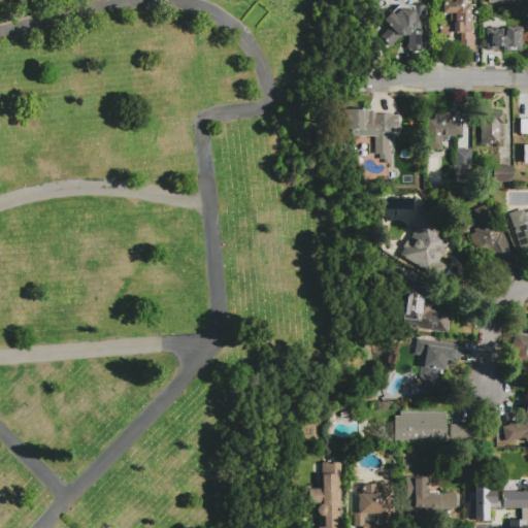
[(473,50),(460,50),(460,32),(450,32),(450,35),(438,35),(439,22),(449,22),(449,13),(441,13),(441,2),(454,2),(454,0),(466,0),(466,5),(474,5),(473,23),(471,22),(470,35),(473,35),(473,50)]
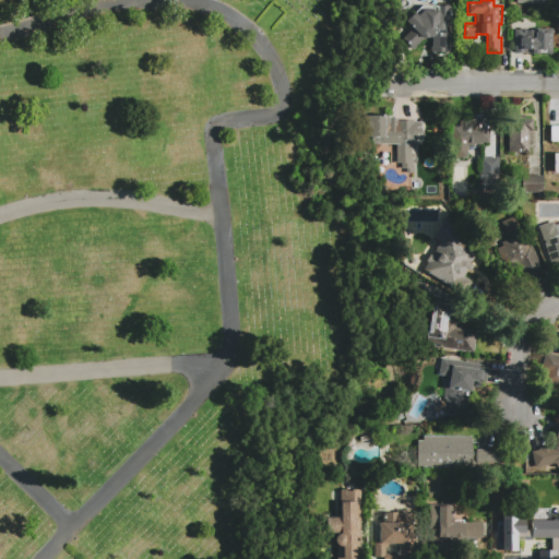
[(421,6),(450,6),(450,52),(430,52),(430,40),(423,40),(413,49),(402,37),(412,28),(405,21),(421,6)]
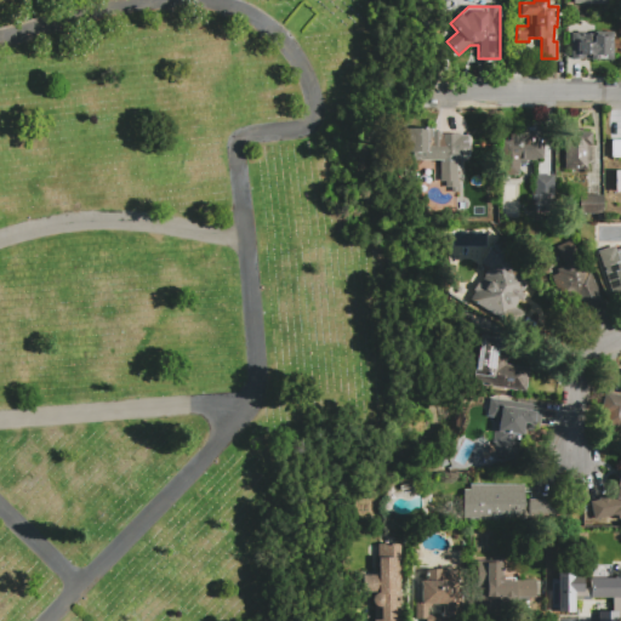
[(579,24),(607,24),(607,28),(607,40),(603,40),(603,55),(588,55),(588,60),(579,60),(579,24)]
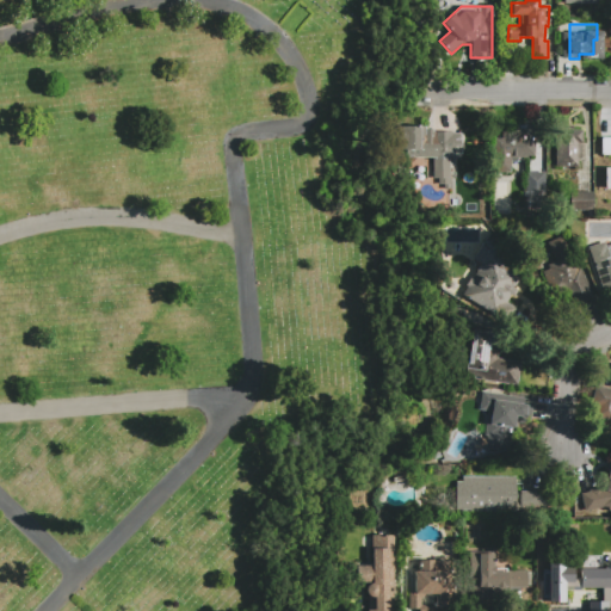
[(610,39),(597,39),(597,28),(610,28),(610,39)]
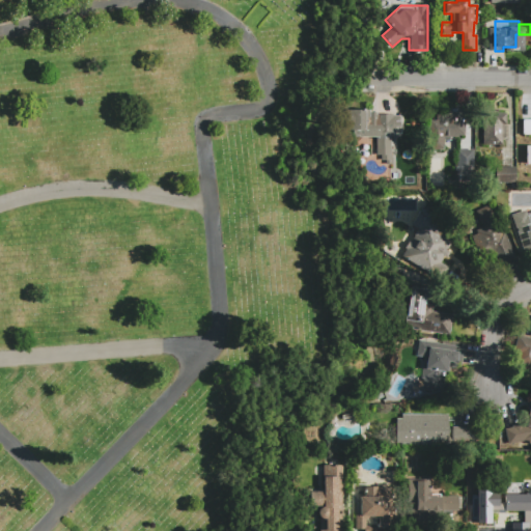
[(464,109),(464,135),(458,135),(458,136),(444,136),(444,145),(443,145),(443,147),(440,147),(440,149),(434,149),(434,147),(430,147),(430,136),(429,136),(429,120),(437,120),(437,113),(449,113),(449,109),(464,109)]
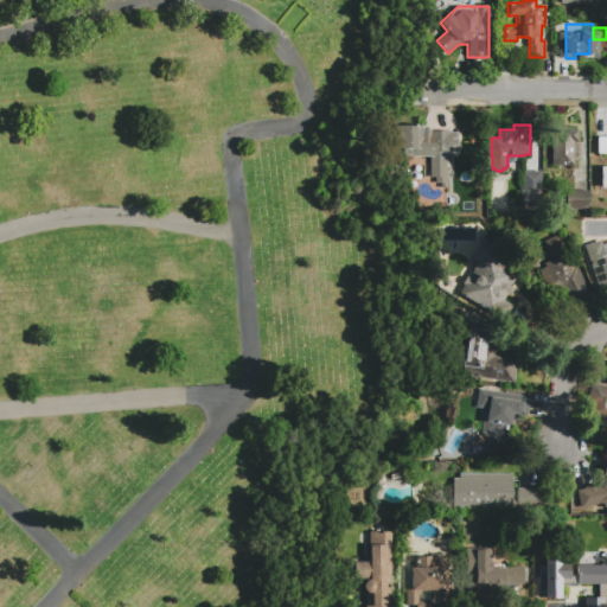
[(449,190),(442,190),(442,186),(436,186),(436,180),(432,180),(432,152),(425,152),(425,157),(403,157),(403,151),(395,151),(395,126),(423,126),(423,128),(432,128),(432,131),(451,131),(451,132),(459,132),(459,151),(447,151),(447,177),(449,177),(449,190)]
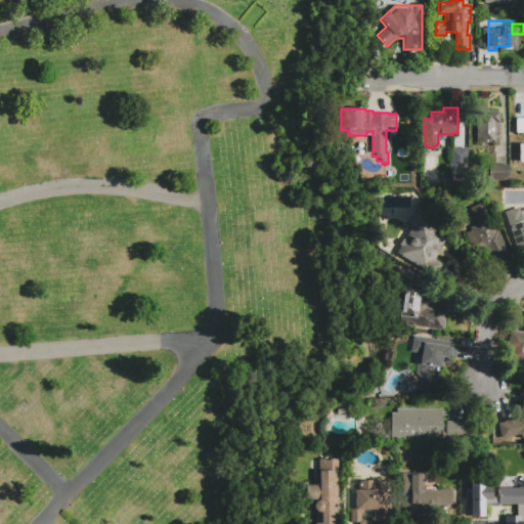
[(495,142),(477,142),(477,124),(473,124),(474,113),(482,113),(482,108),(488,108),(488,110),(491,110),(491,112),(499,112),(499,135),(495,135),(495,142)]
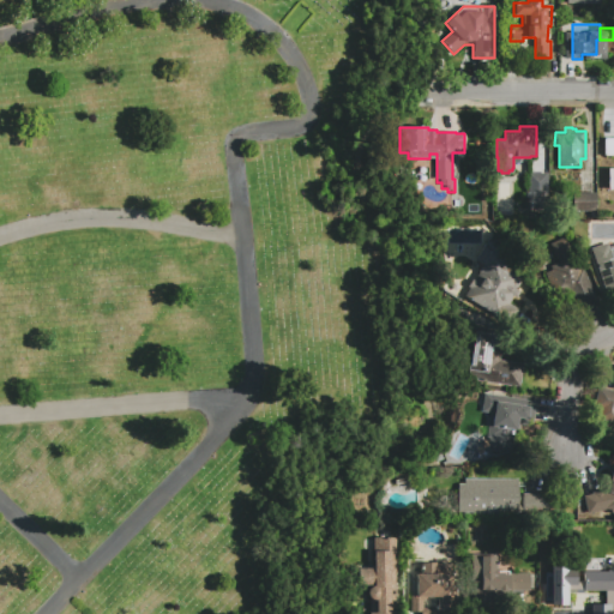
[(602,154),(613,154),(613,137),(603,138),(602,154)]
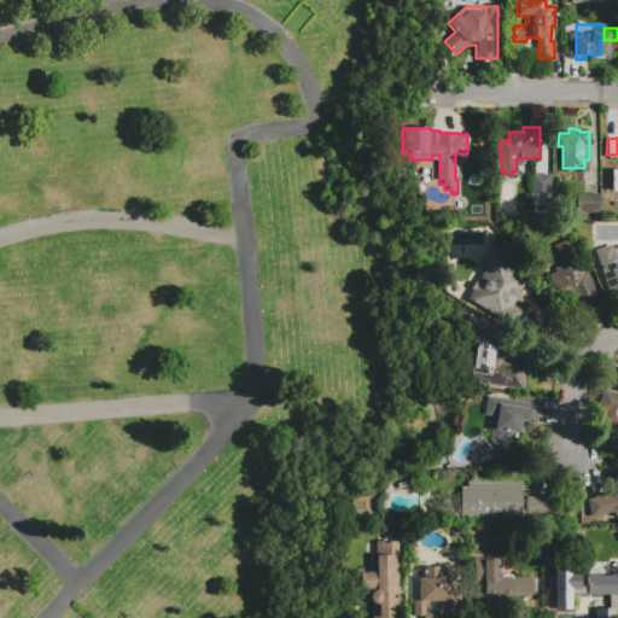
[(552,211),(532,211),(532,175),(552,175),(552,211)]
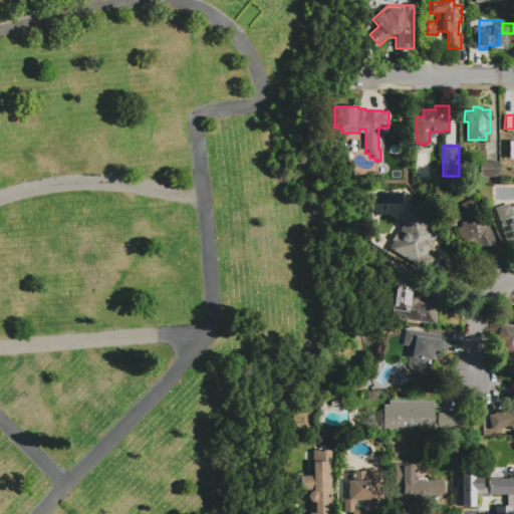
[(499,161),(499,176),(480,176),(480,161),(499,161)]
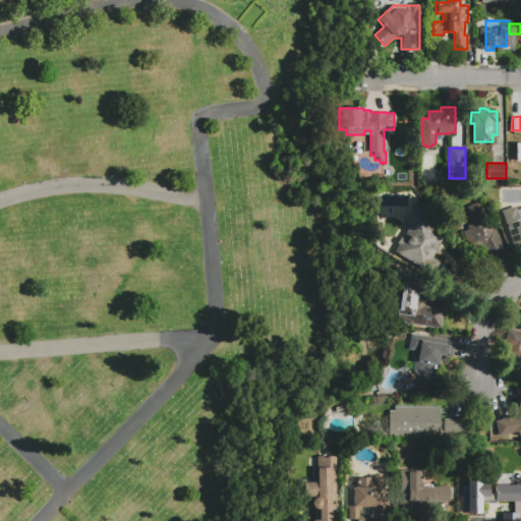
[(504,253),(489,259),(484,246),(470,252),(461,231),(468,228),(467,226),(473,223),(466,207),(478,201),(490,229),(493,228),(504,253)]
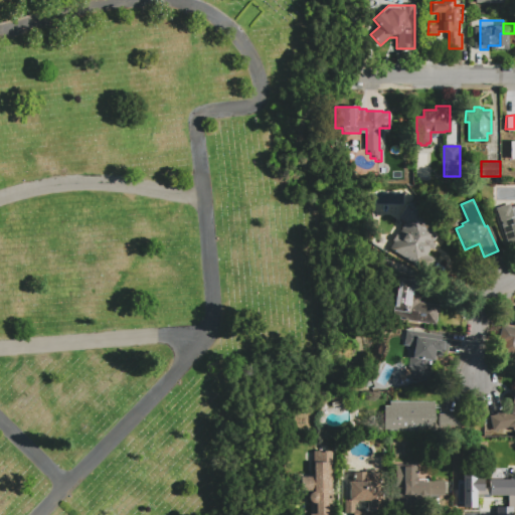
[(495,207),(510,203),(511,207),(514,205),(514,248),(510,250),(495,207)]
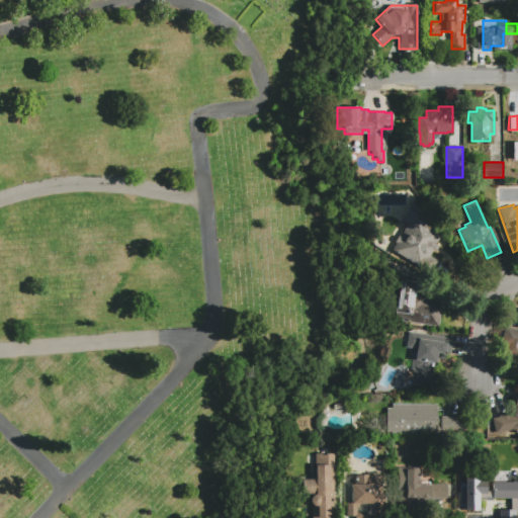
[(440,265),(433,276),(390,250),(400,235),(401,236),(404,230),(403,230),(407,224),(401,220),(406,210),(438,230),(437,231),(438,233),(439,235),(439,238),(438,240),(437,242),(434,243),(432,243),(430,242),(428,246),(427,245),(426,247),(424,246),(421,250),(423,252),(423,253),(430,257),(429,259),(440,265)]
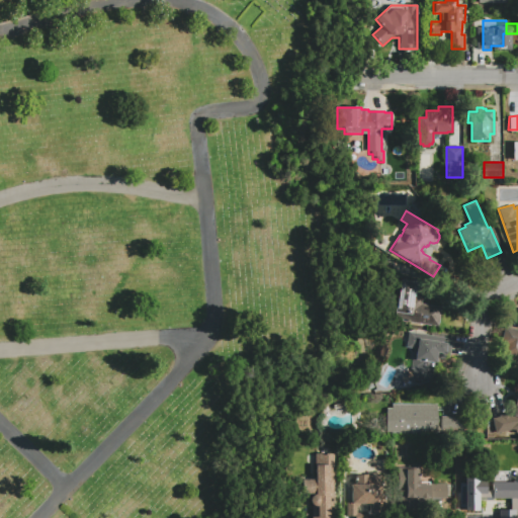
[(399,280),(419,283),(417,296),(423,297),(422,304),(442,307),(439,327),(408,322),(409,315),(394,313),(399,280)]
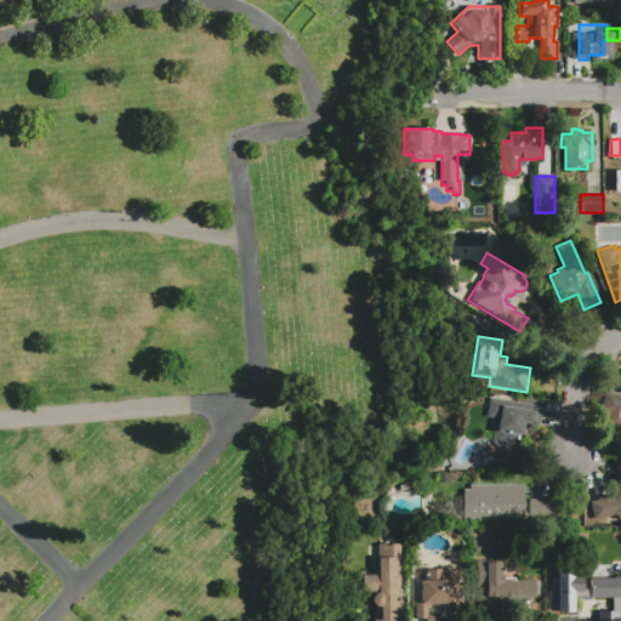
[(620,426),(605,422),(608,412),(600,411),(605,392),(620,394),(620,393),(620,387),(620,426)]
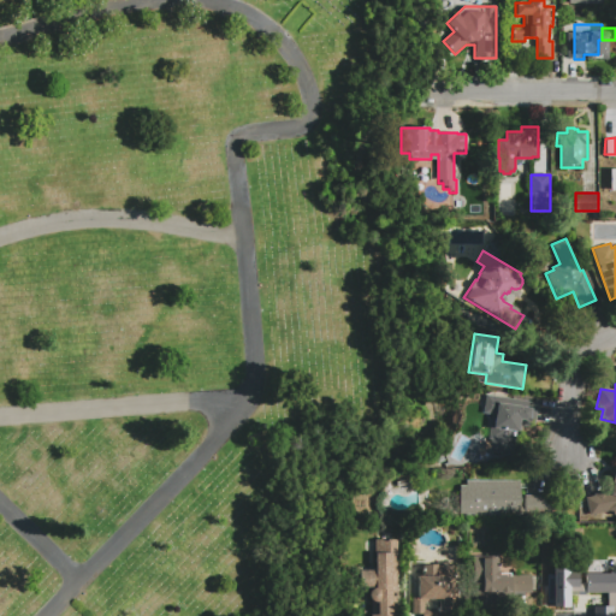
[(538,403),(534,422),(531,422),(531,427),(521,425),(519,440),(521,442),(520,448),(517,449),(516,456),(490,451),(492,439),(489,438),(492,415),(483,413),(486,395),(538,403)]
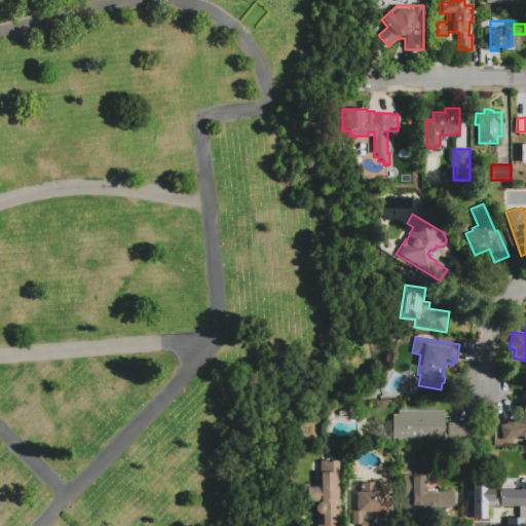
[(525,438),(520,437),(504,442),(499,425),(508,423),(506,421),(517,418),(517,420),(522,419),(524,413),(522,412),(525,399),(525,438)]
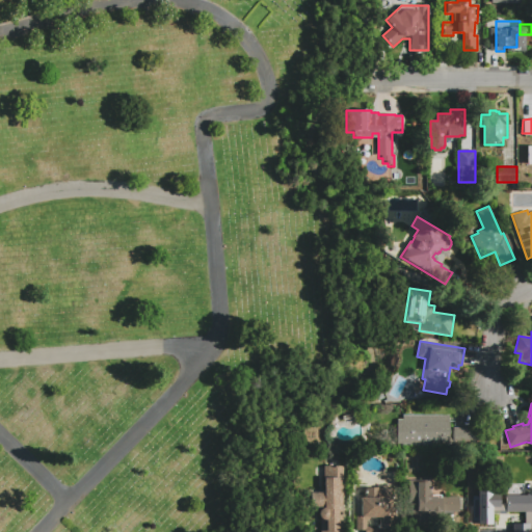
[(475,427),(475,445),(453,445),(453,444),(449,444),(449,445),(395,445),(395,419),(402,419),(402,415),(449,415),(449,436),(452,436),(452,427),(475,427)]
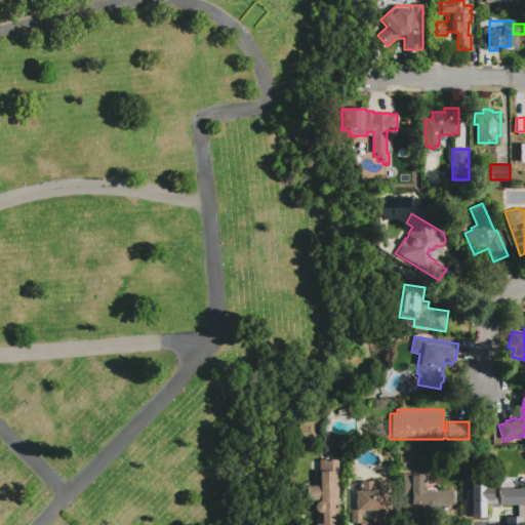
[(318,524),(320,451),(336,452),(335,523),(338,523),(337,524),(318,524)]
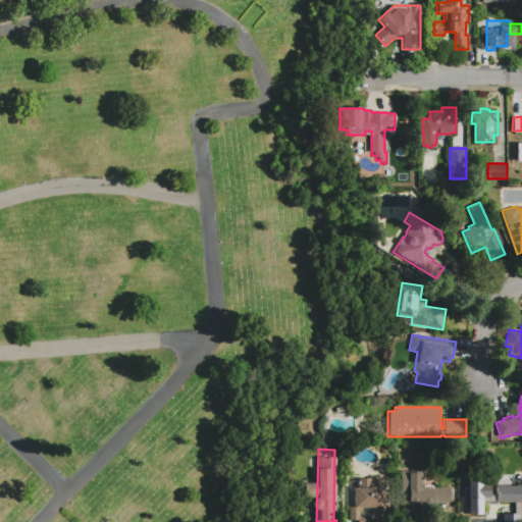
[(417,518),(405,518),(405,496),(402,496),(402,471),(424,471),(424,485),(434,485),(434,487),(451,487),(451,504),(435,504),(435,514),(417,514),(417,518)]
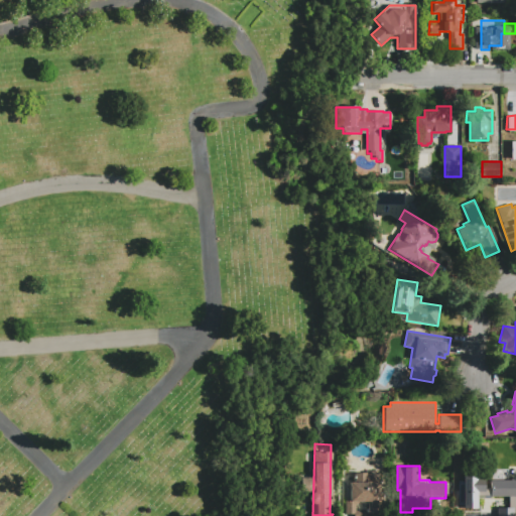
[(475,492),(461,492),(461,470),(487,470),(487,482),(508,481),(508,480),(515,479),(515,510),(509,511),(509,505),(503,505),(503,501),(475,502),(475,492)]
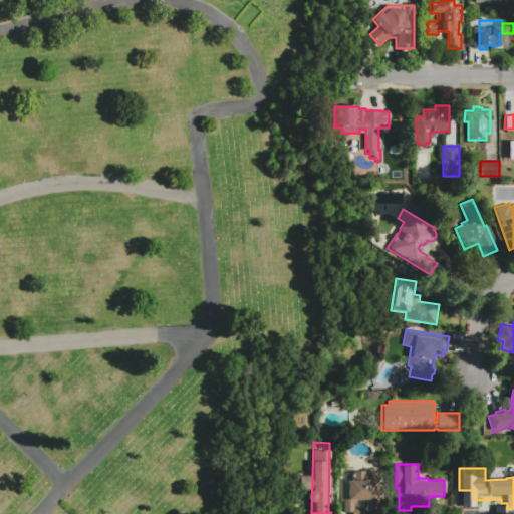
[(342,513),(342,498),(348,498),(348,480),(351,480),(351,471),(377,471),(377,511),(371,511),(371,513),(342,513)]
